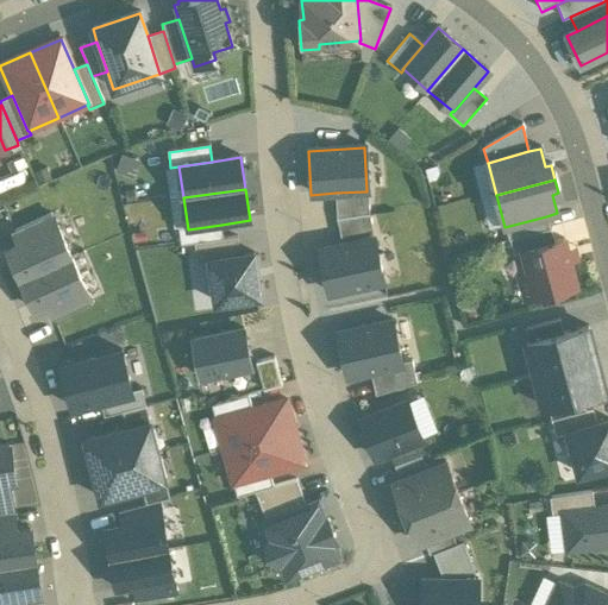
[(336,193),(337,220),(369,215),(367,191),(336,193)]
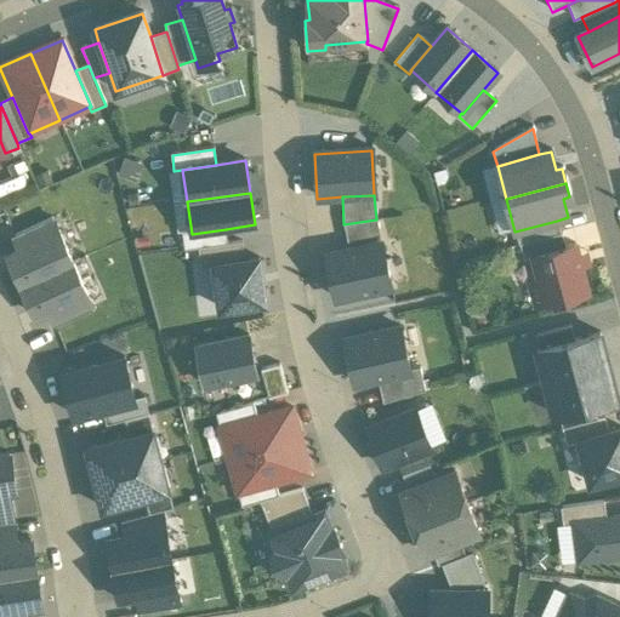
[(348,251),(381,244),(376,220),(343,224),(348,251)]
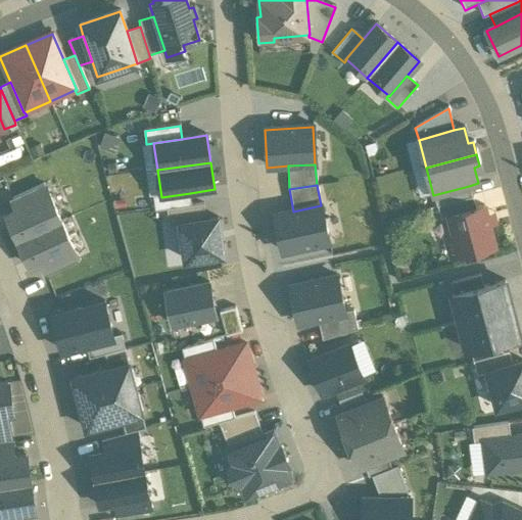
[(14,200),(19,213),(50,198),(45,186),(14,200)]
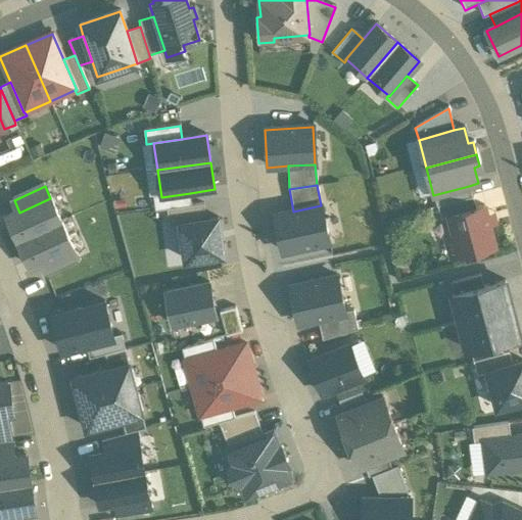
[(469,186),(433,195),(436,206),(437,206),(472,197),(469,186)]
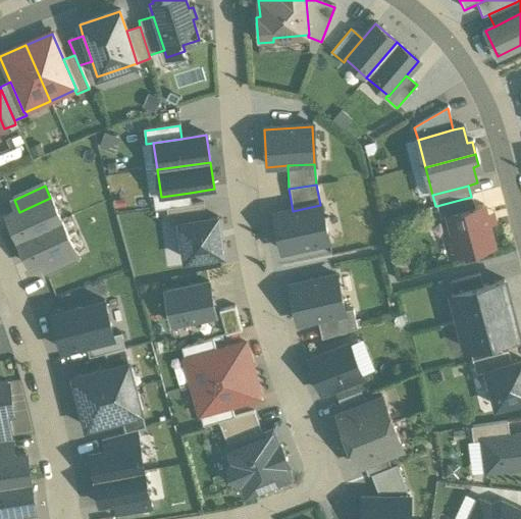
[(192,205),(190,193),(161,197),(153,198),(155,210),(166,208),(192,205)]
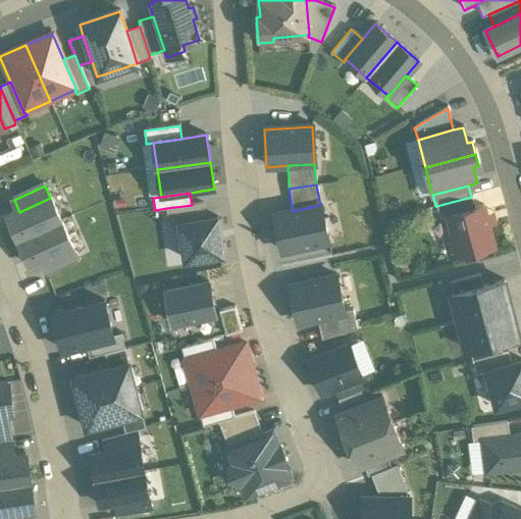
[(471,197),(436,206),(439,219),(448,217),(447,216),(475,209),(472,197),(471,197)]
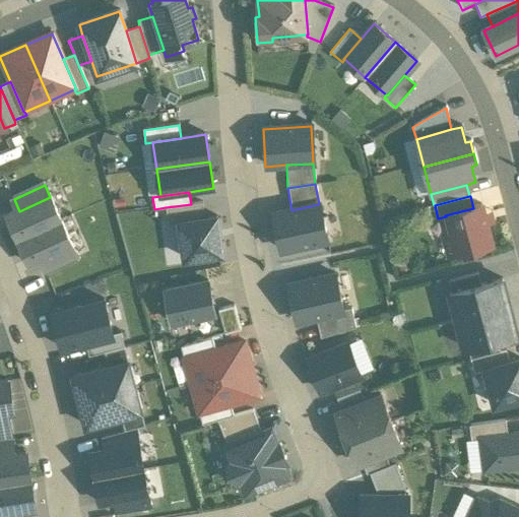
[(6,217),(17,242),(60,221),(50,197),(19,211),(6,217)]
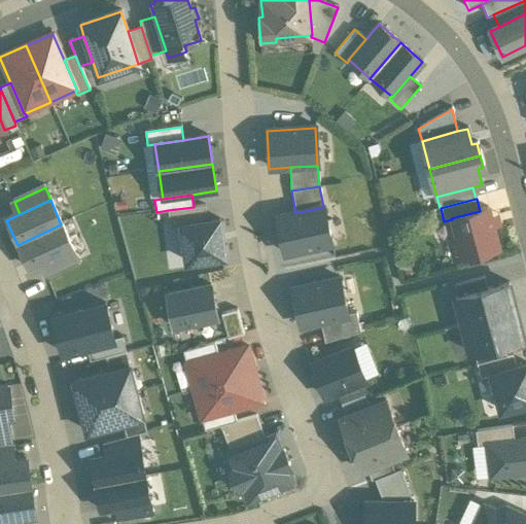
[(181,224),(207,221),(205,206),(194,207),(168,210),(170,229),(182,226),(181,224)]
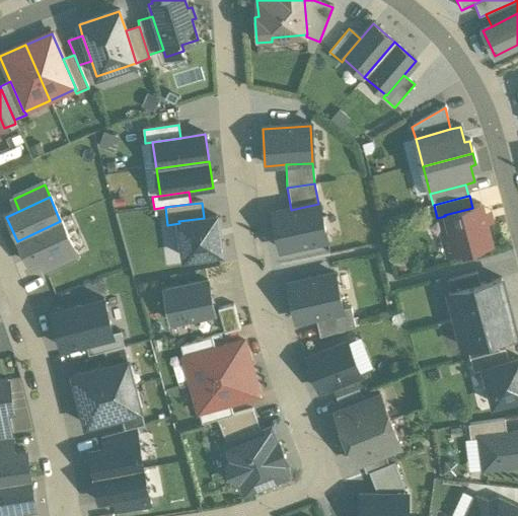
[(291,210),(272,214),(280,250),(325,240),(318,204),(291,210)]
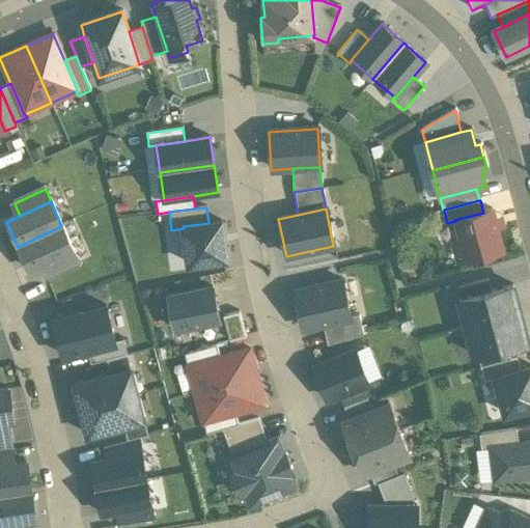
[(483,213),(454,220),(455,221),(461,242),(466,258),(466,259),(502,250),(494,221),(491,210),(483,213)]
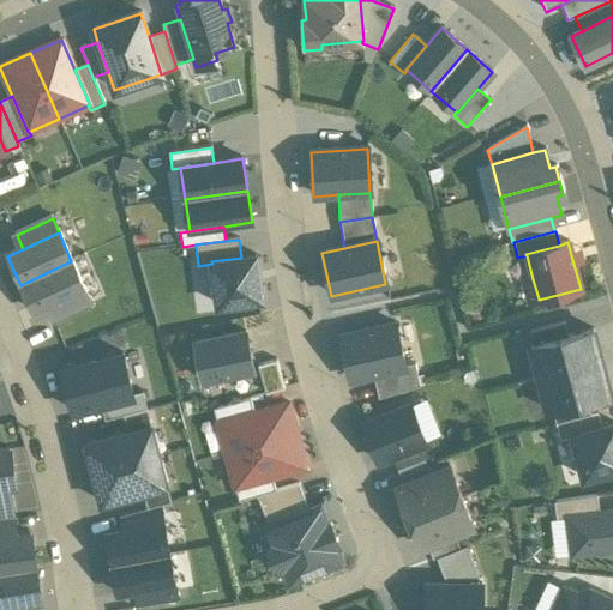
[(241,258),(211,261),(212,264),(217,306),(262,300),(256,255),(241,258)]
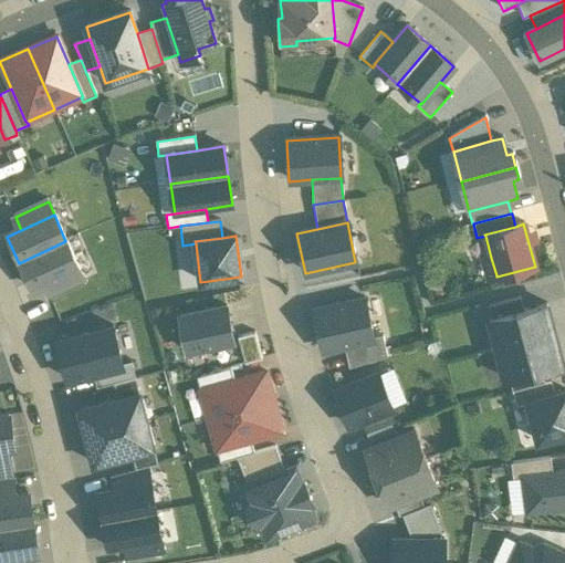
[(65,241),(19,263),(32,290),(44,284),(79,269),(65,241)]
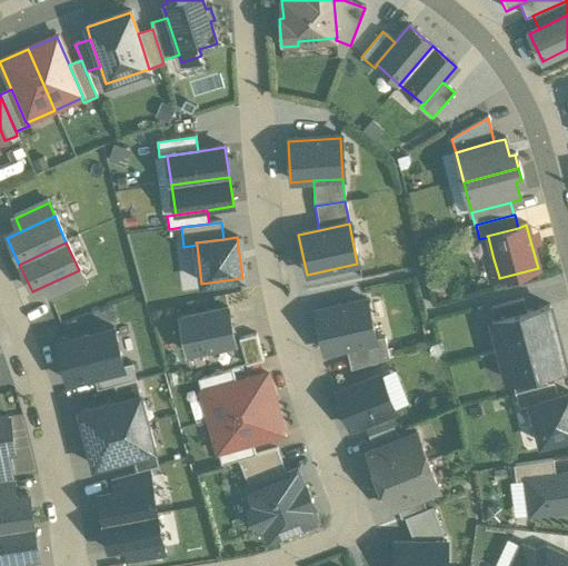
[(494,259),(485,261),(490,279),(499,277),(494,259)]
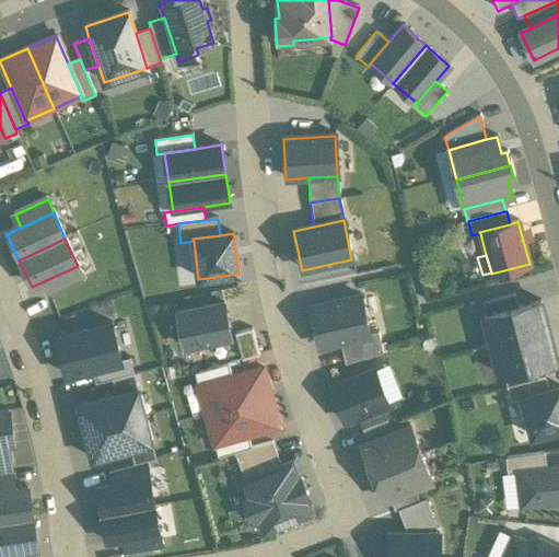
[(83,279),(78,266),(44,281),(50,294),(83,279)]
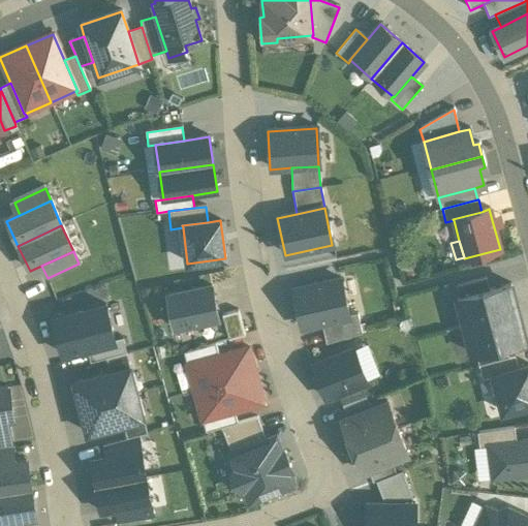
[(486,279),(456,286),(459,299),(489,290),(486,279)]
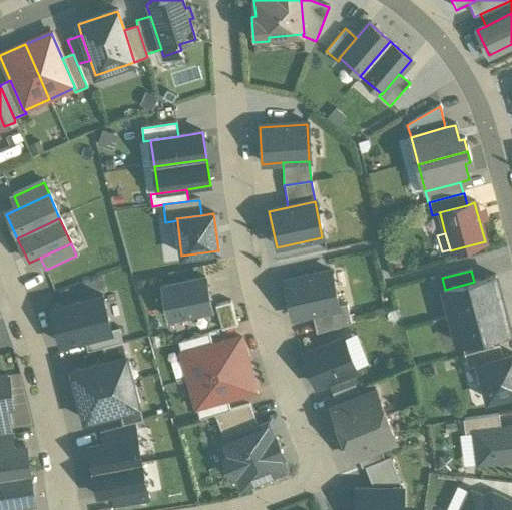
[(330,272),(284,282),(292,319),(312,315),(338,309),(338,307),(330,272)]
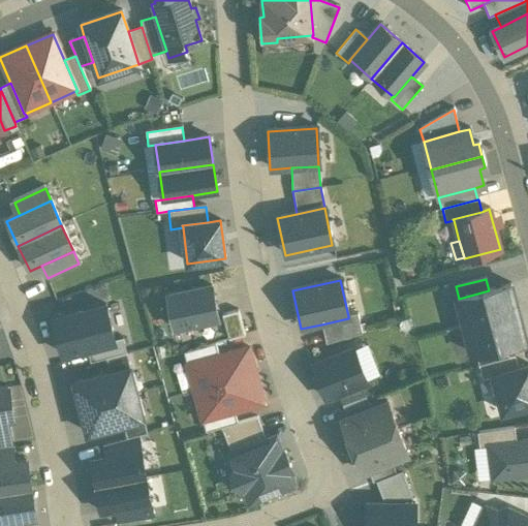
[(459,299),(457,300),(460,313),(464,328),(518,313),(510,285),(489,290),(459,299)]
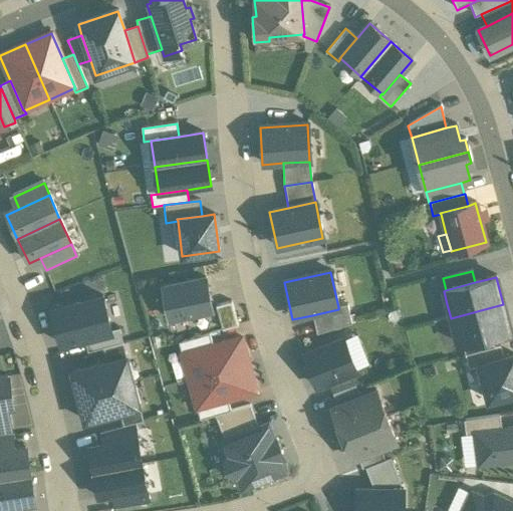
[(205,278),(164,286),(170,319),(212,311),(205,278)]
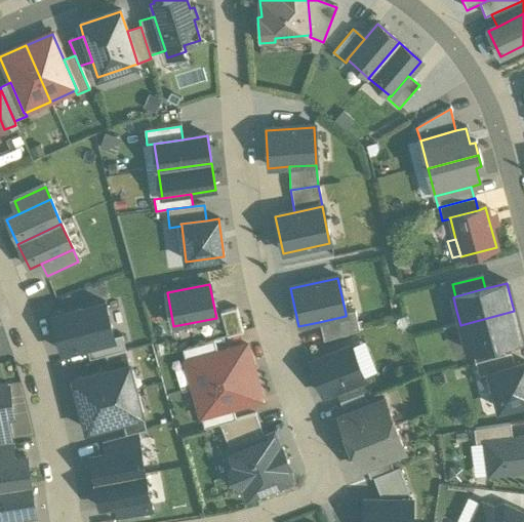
[(105,304),(52,317),(62,352),(85,346),(114,338),(113,337),(105,304)]
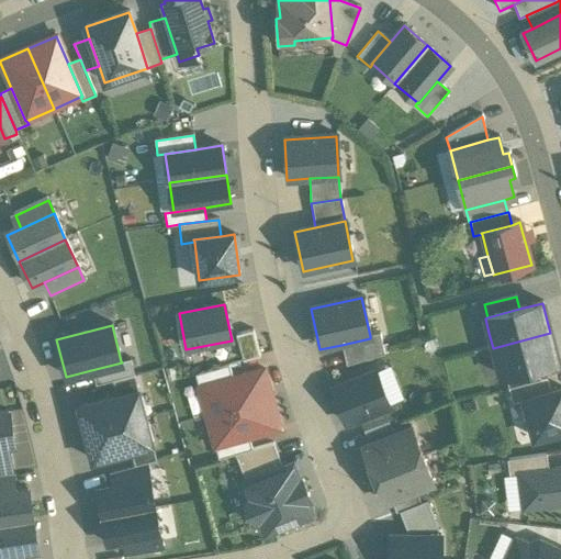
[(550,333),(493,348),(501,378),(505,377),(537,368),(558,362),(550,333)]
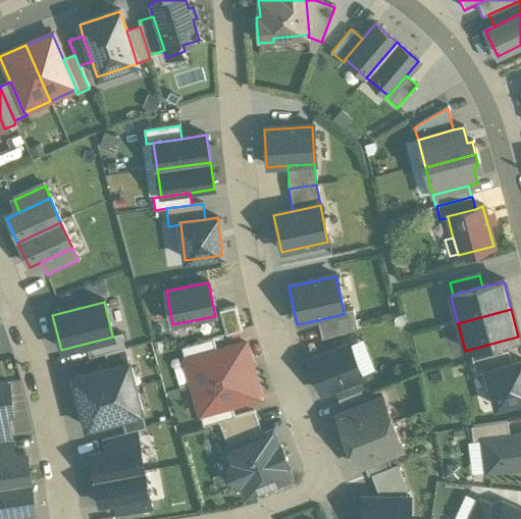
[(344,314),(317,320),(321,341),(357,329),(352,310),(344,312),(344,314)]
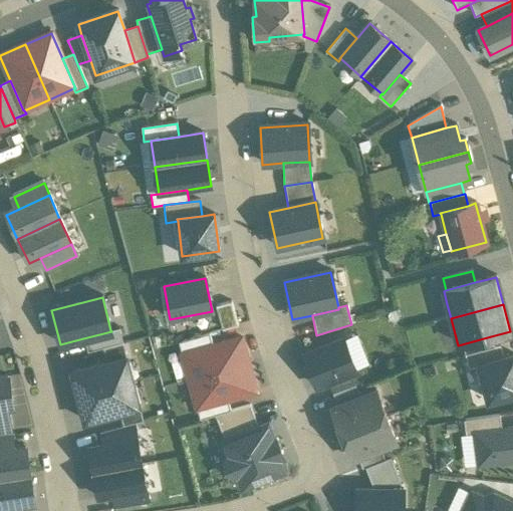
[(83,338),(87,352),(103,349),(122,344),(119,328),(110,330),(111,331),(83,338)]
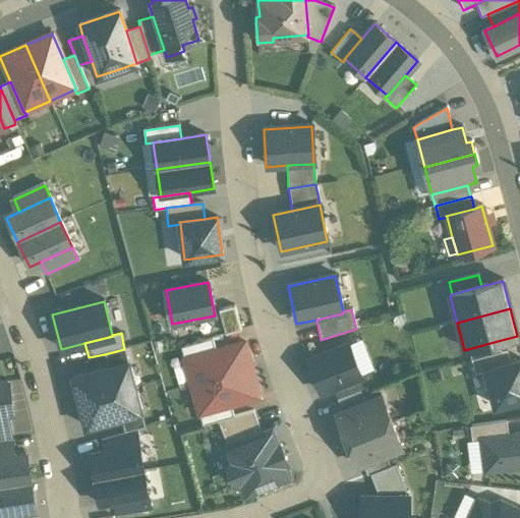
[(183,359),(215,350),(212,339),(180,347),(183,359)]
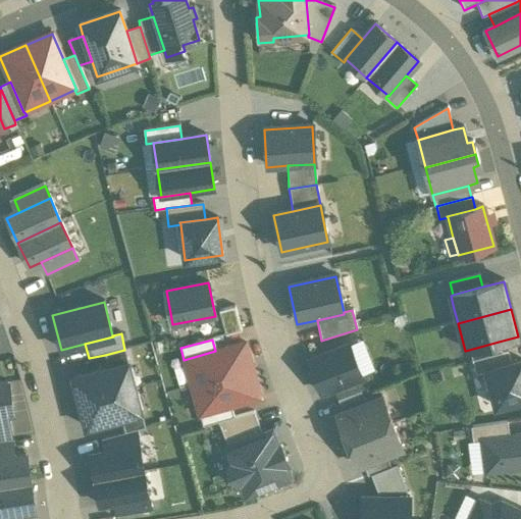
[(499,342),(469,350),(472,361),(502,354),(499,342)]
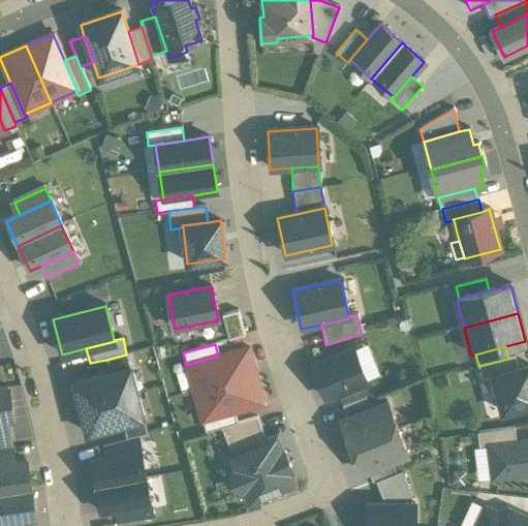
[(186,365),(194,393),(257,375),(249,347),(218,356),(186,365)]
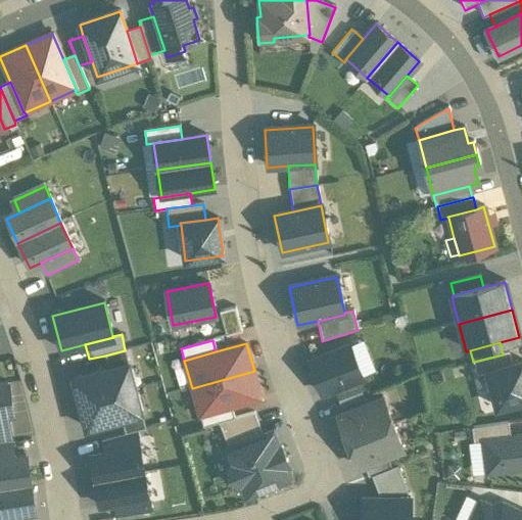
[(349,345),(309,362),(322,395),(363,379),(349,345)]
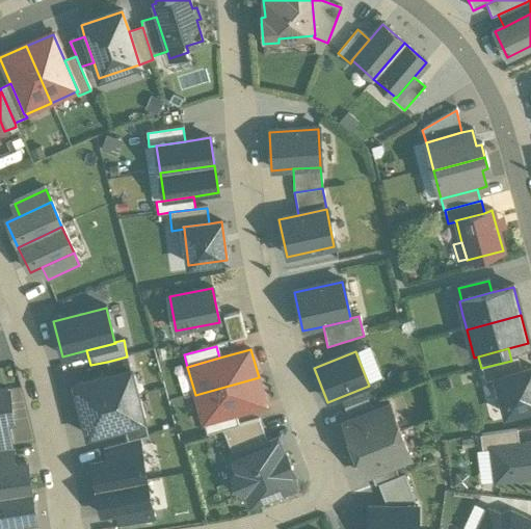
[(127,356),(107,362),(110,375),(127,371),(130,370),(127,356)]
